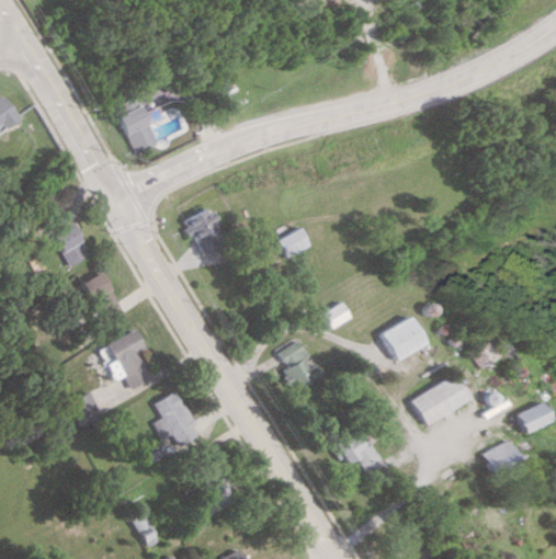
[(0,135),(18,122),(0,98),(0,135)]
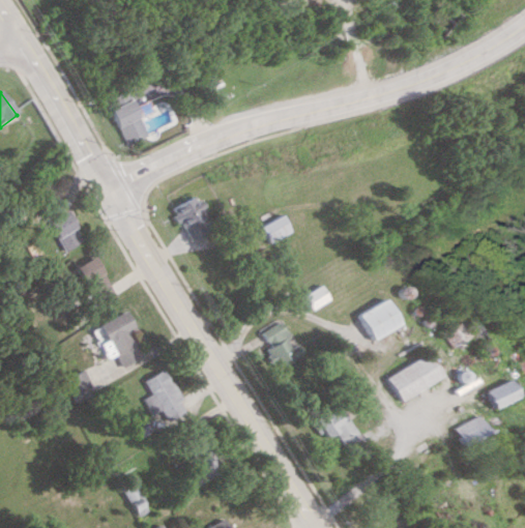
[(128,147),(150,139),(137,100),(115,109),(128,147)]
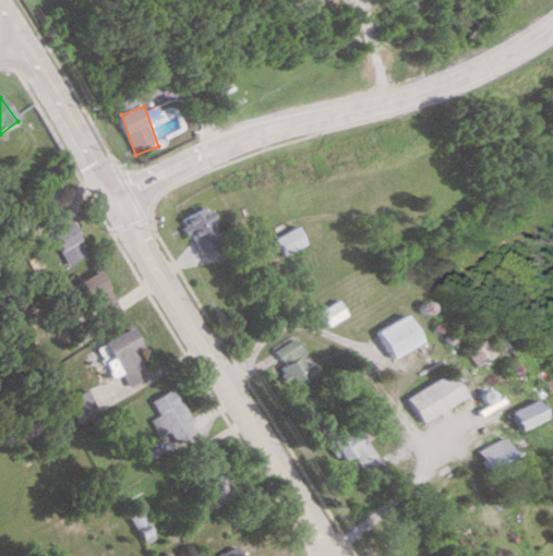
[(184,220),(205,255),(230,241),(209,206),(184,220)]
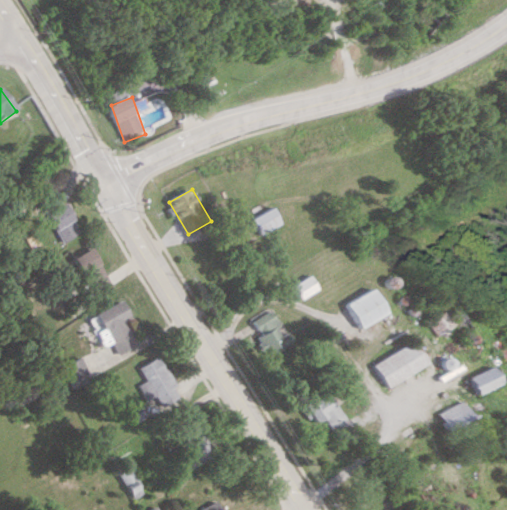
[(47,214),(63,244),(81,234),(65,204),(47,214)]
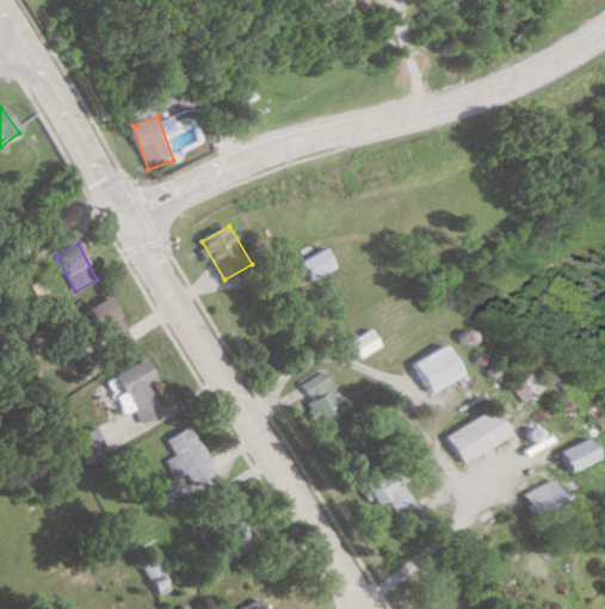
[(304,262),(314,281),(340,270),(331,250),(304,262)]
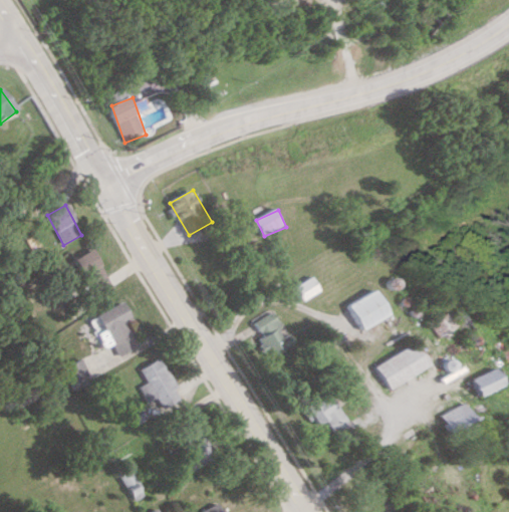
[(96,301),(115,291),(93,250),(74,260),(96,301)]
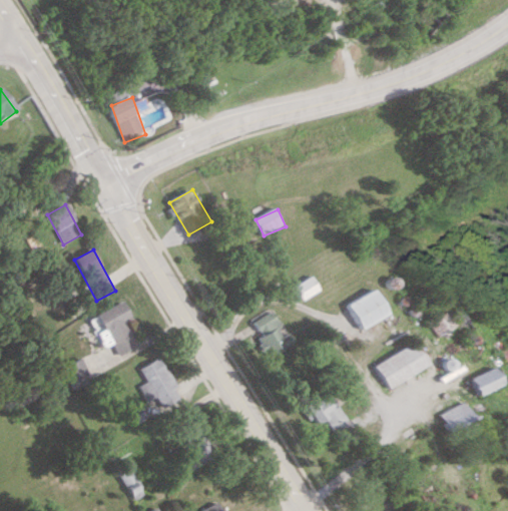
[(322,291),(314,278),(297,288),(305,301),(322,291)]
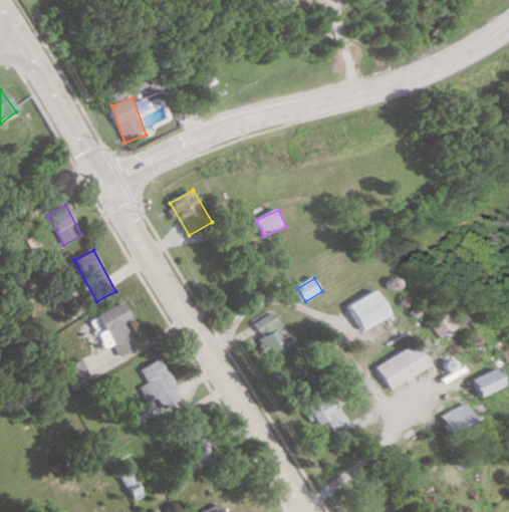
[(390,316),(376,291),(350,305),(363,330),(390,316)]
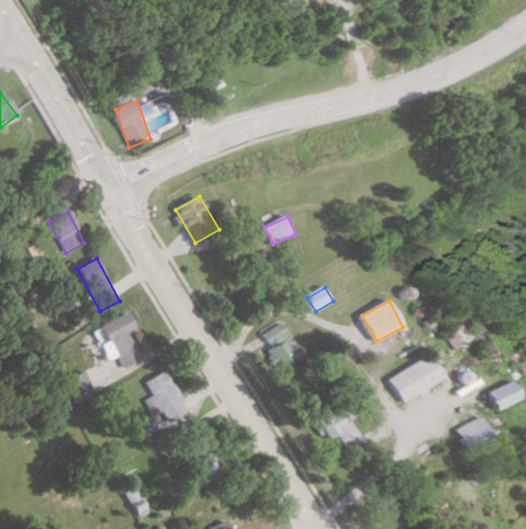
[(125,369),(142,361),(130,333),(137,330),(130,313),(95,329),(109,361),(119,357),(125,369)]
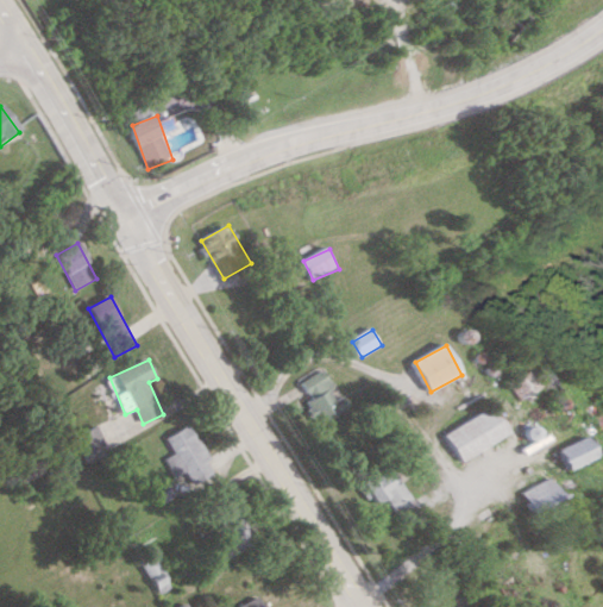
[(320,426),(349,410),(327,369),(302,383),(311,399),(307,401),(320,426)]
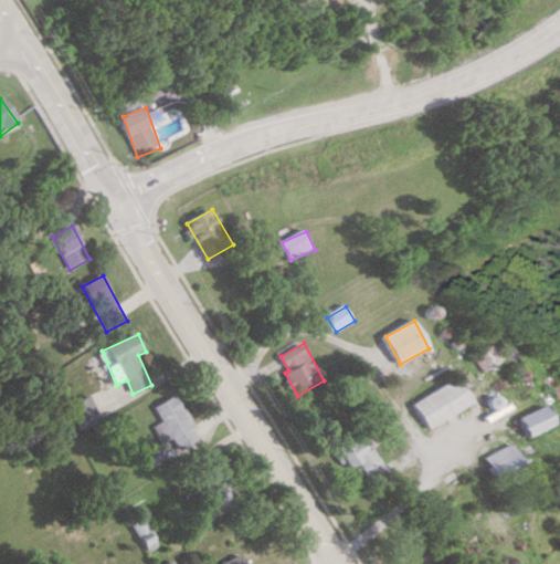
[(414,404),(429,429),(473,404),(458,378),(414,404)]
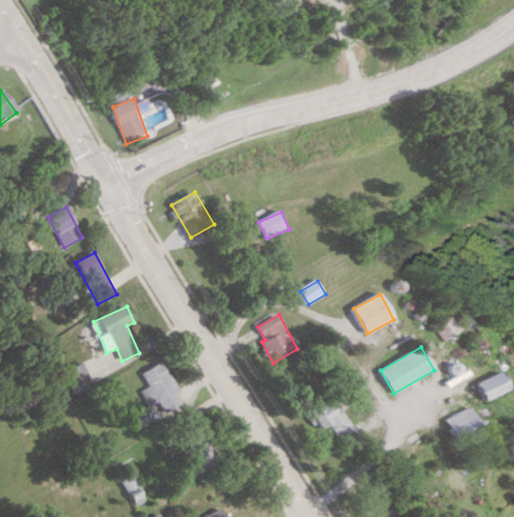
[(191,404),(162,362),(143,374),(151,386),(144,391),(153,405),(160,400),(170,418),(191,404)]
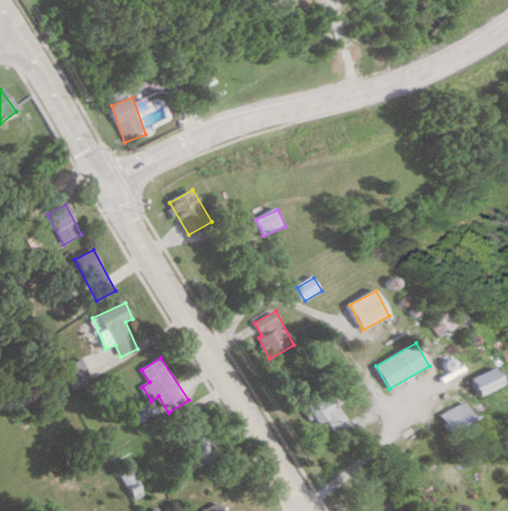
[(75,388),(92,379),(81,359),(64,369),(75,388)]
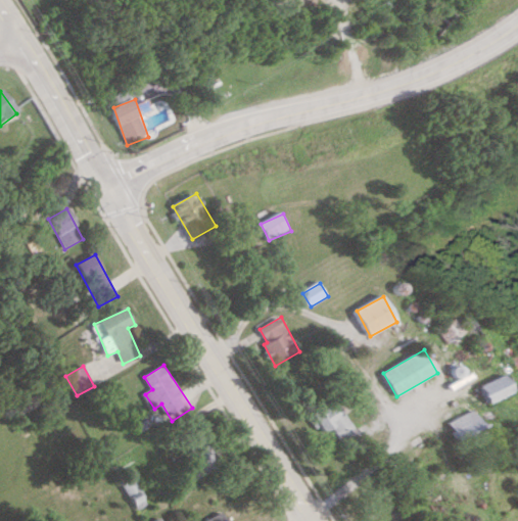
[(477,387),(485,405),(510,393),(502,376),(477,387)]
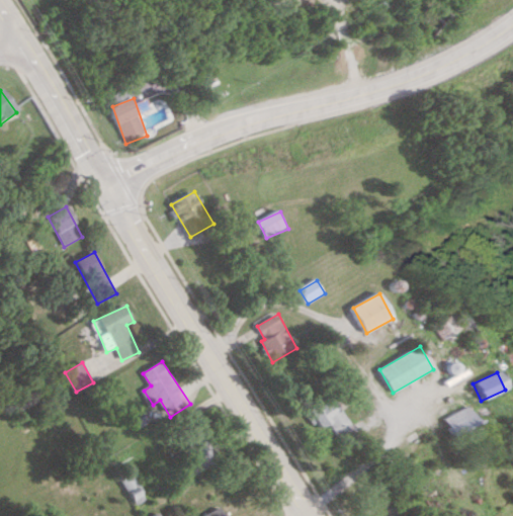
[(331,423),(343,444),(357,436),(333,397),(309,412),(320,430),(331,423)]
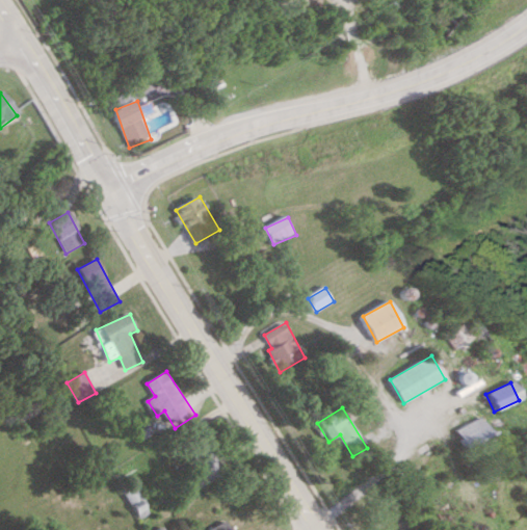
[(454,429),(465,452),(490,441),(480,419),(454,429)]
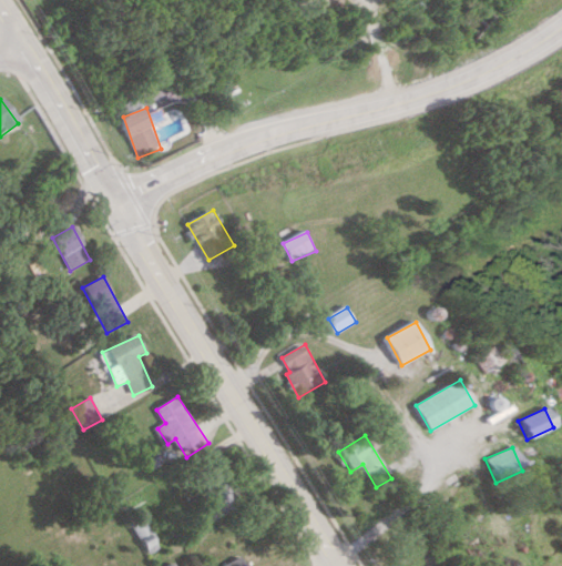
[(208,483),(216,516),(241,511),(232,477),(208,483)]
